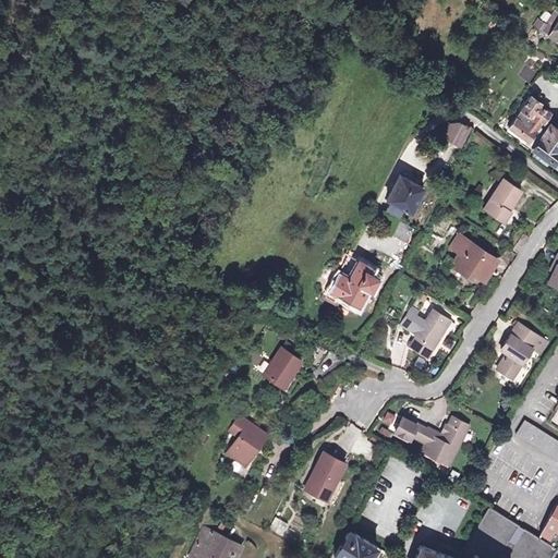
[(557,13),(555,11),(548,23),(554,26),(548,36),(557,41),(557,13)]
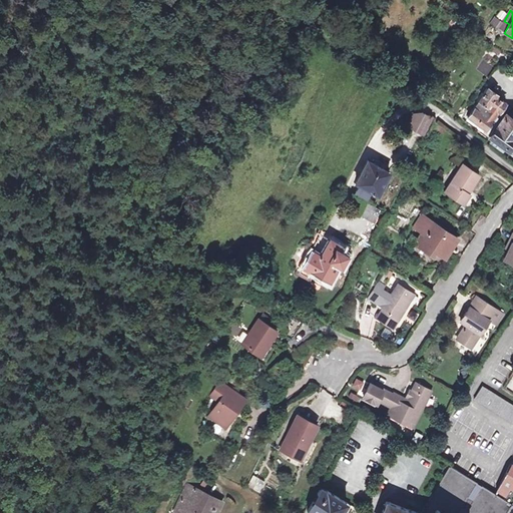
[(495,17),(490,24),(494,26),(499,19),(495,17)]
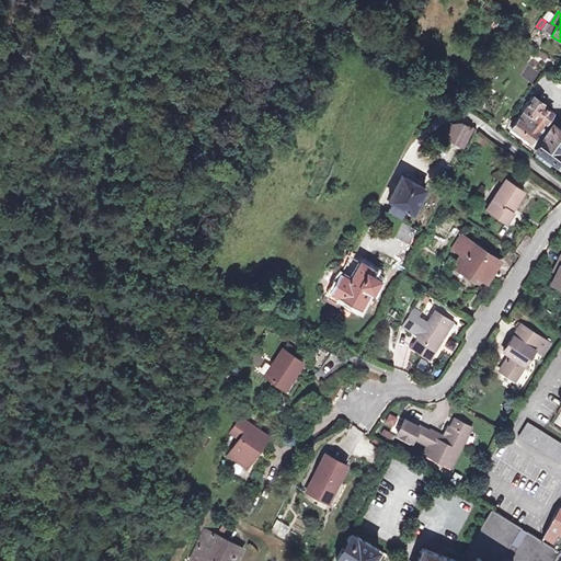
[(523,39),(519,44),(527,49),(530,45),(523,39)]
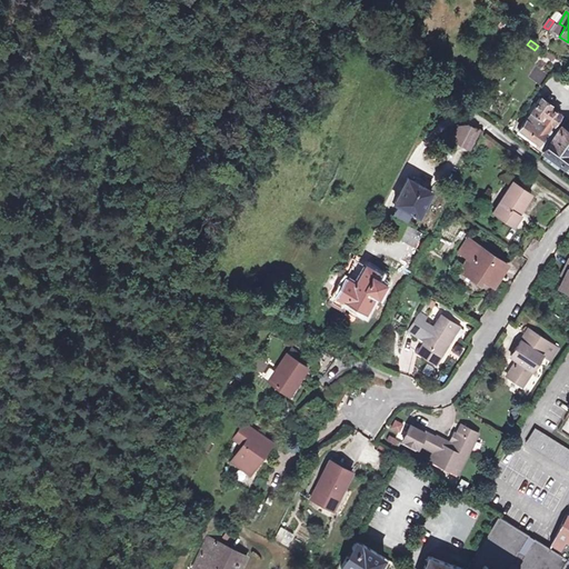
[(551,77),(538,66),(529,78),(542,88),(551,77)]
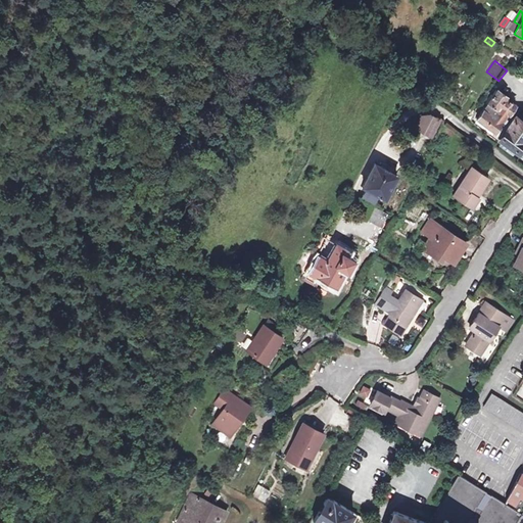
[(502,141),(517,119),(510,114),(516,106),(506,99),(507,98),(497,91),(476,120),(494,133),(493,135),(502,141)]
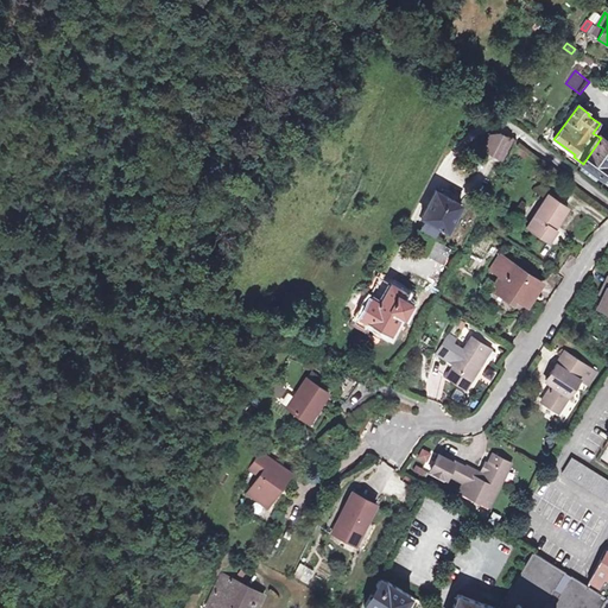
[(494,160),(504,141),(494,137),(485,137),(477,152),(494,160)]
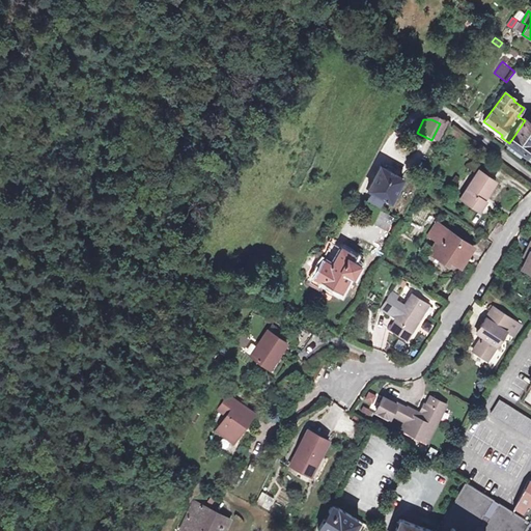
[(530,124),(530,126),(525,120),(509,143),(526,156),(530,147),(530,124)]
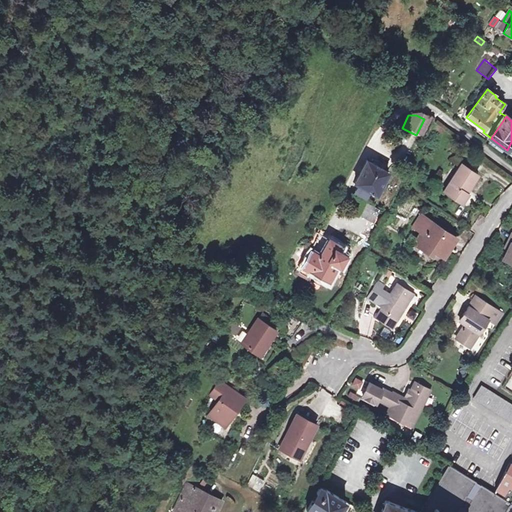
[(373,195),(384,173),(362,162),(349,187),(350,191),(361,197),(364,190),(373,195)]
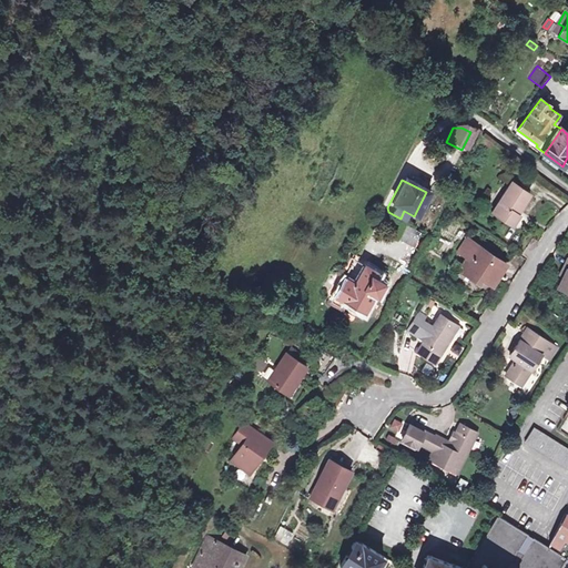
[(511,227),(530,198),(513,186),(494,216),(511,227)]
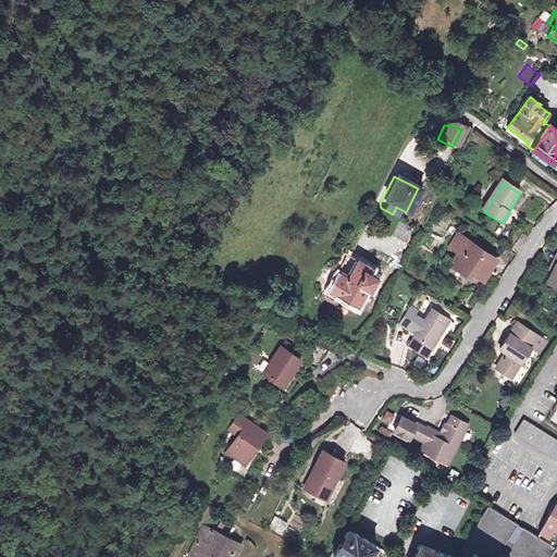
[(409,227),(395,221),(388,234),(403,242),(409,227)]
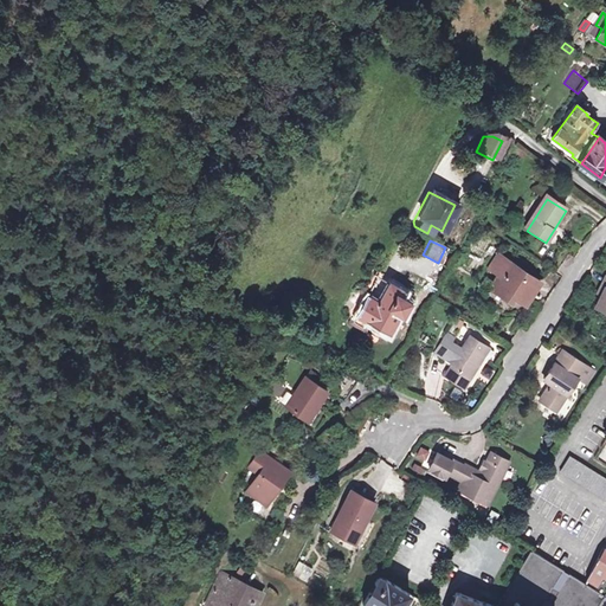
[(530,291),(537,281),(495,255),(485,270),(496,276),(488,289),(501,297),(504,291),(511,296),(520,301),(527,290),(530,291)]
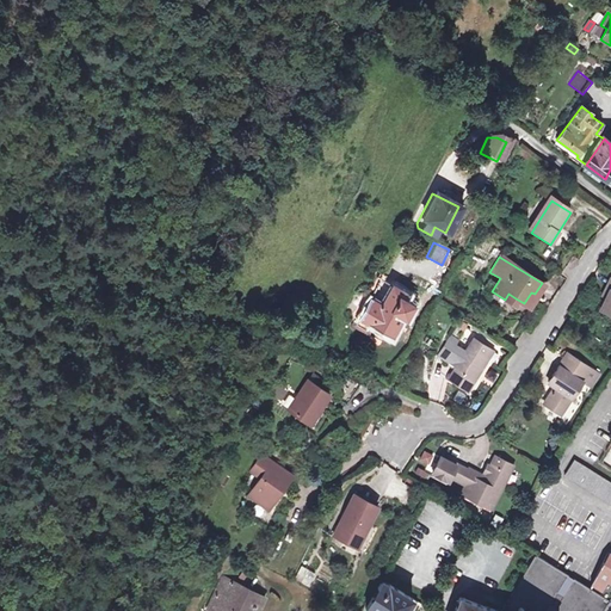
[(610,281),(608,279),(603,289),(608,291),(604,300),(598,310),(610,316),(610,281)]
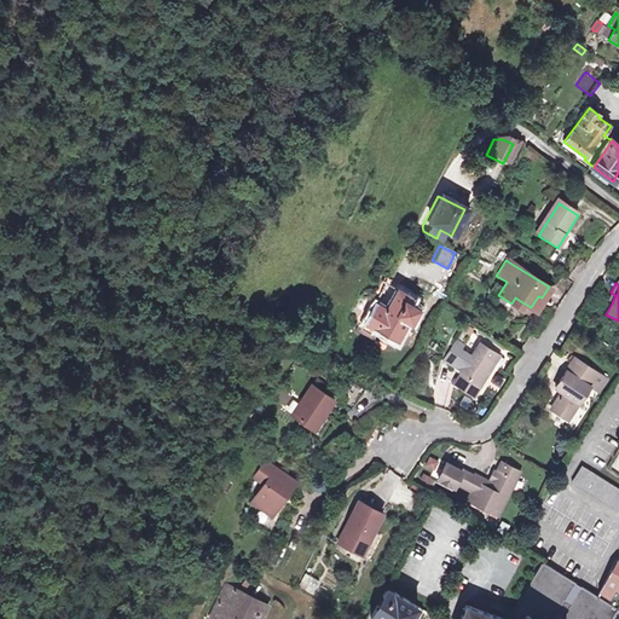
[(410,305),(412,300),(397,290),(386,311),(374,305),(363,325),(374,331),(397,343),(408,323),(410,323),(417,308),(410,305)]
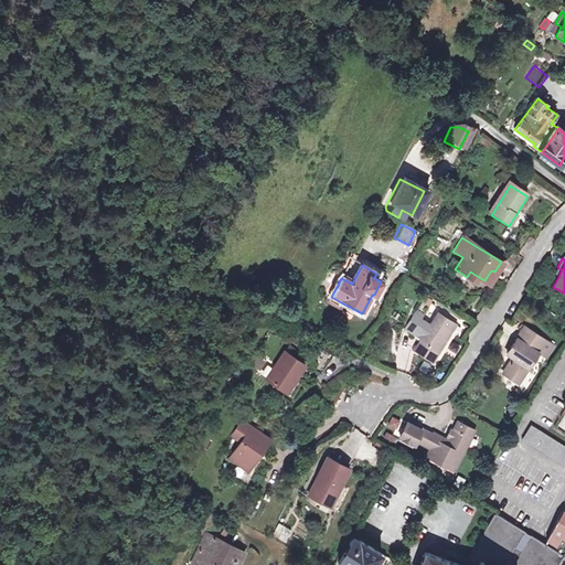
[(494,272),(491,270),(484,280),(488,283),(494,272)]
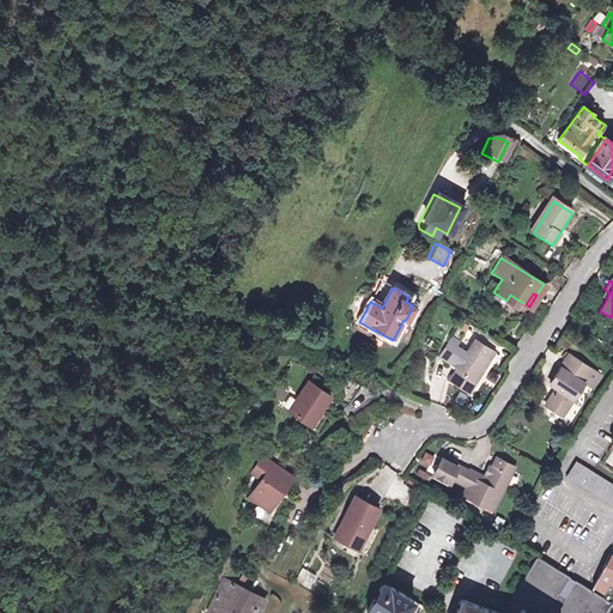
[(514,304),(517,299),(510,295),(507,301),(514,304)]
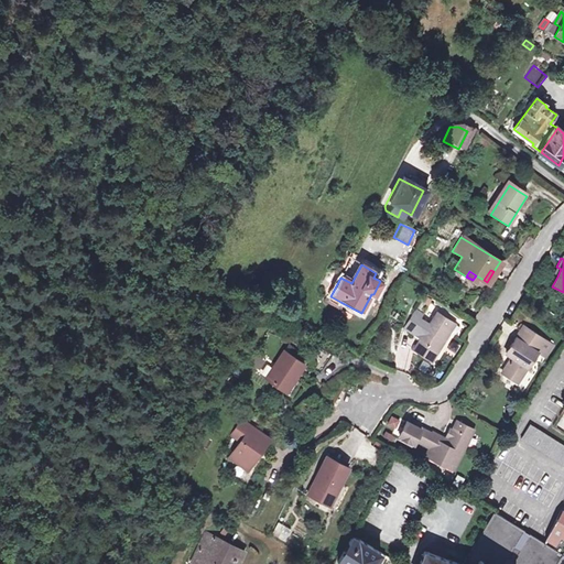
[(269,283),(260,279),(256,290),(263,294),(269,283)]
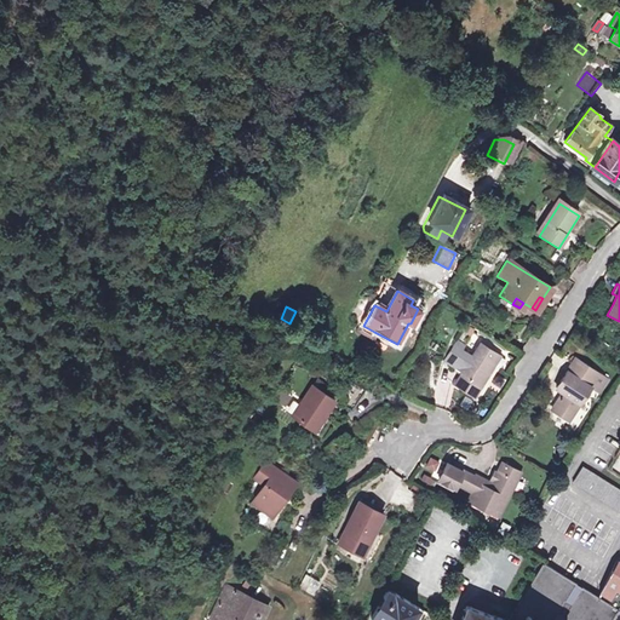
[(372,339),(374,332),(363,326),(360,333),(372,339)]
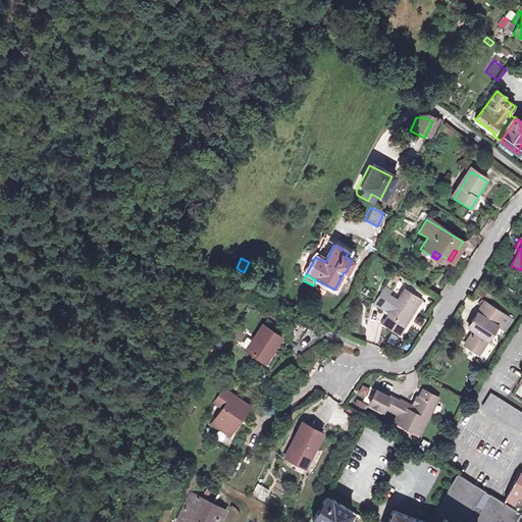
[(389,291),(395,282),(387,278),(381,286),(389,291)]
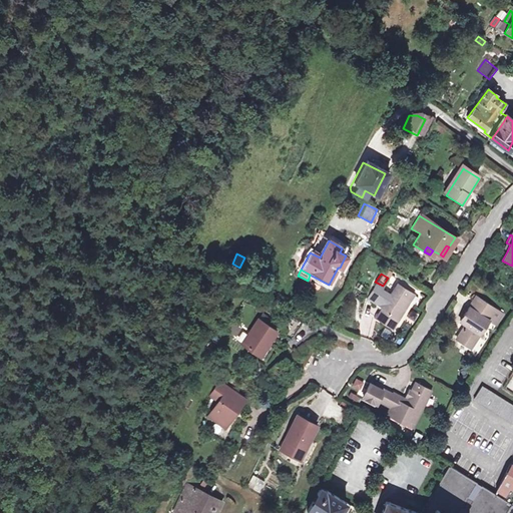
[(392,328),(408,301),(392,291),(389,296),(380,291),(372,304),(380,309),(375,318),(392,328)]
